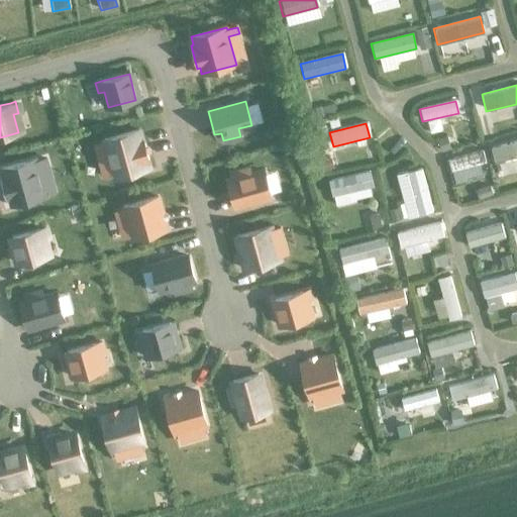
[(104,141),(94,144),(97,156),(107,153),(113,177),(148,168),(146,161),(148,160),(143,137),(140,138),(138,131),(104,140),(104,141)]
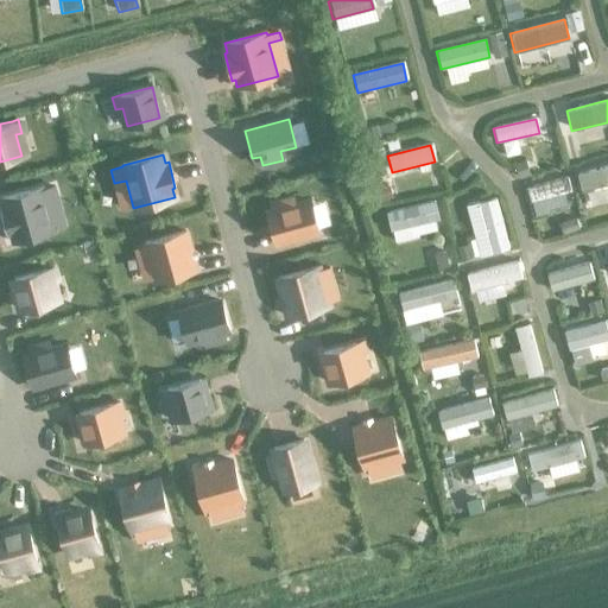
[(607,185),(607,166),(576,173),(581,191),(607,185)]
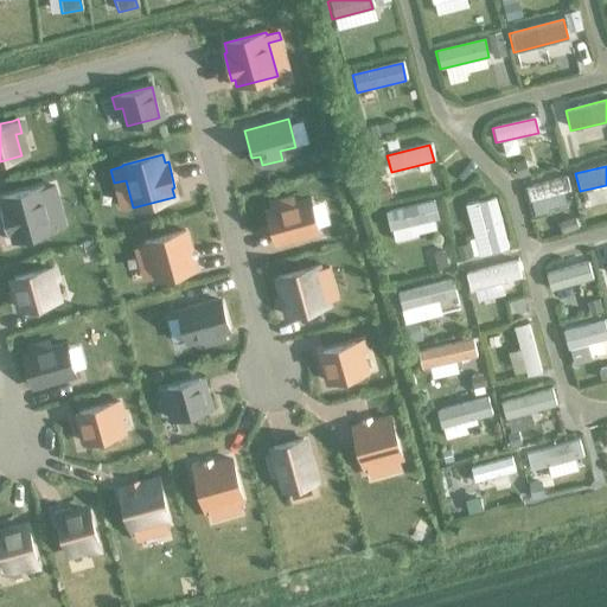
[(569,193),(566,179),(526,189),(530,203),(569,193)]
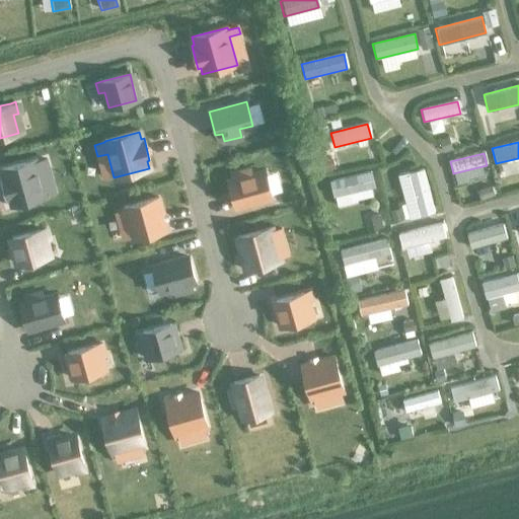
[(3,176),(1,177),(6,200),(9,200),(11,207),(46,198),(40,172),(48,169),(46,159),(36,162),(36,160),(1,169),(3,176)]
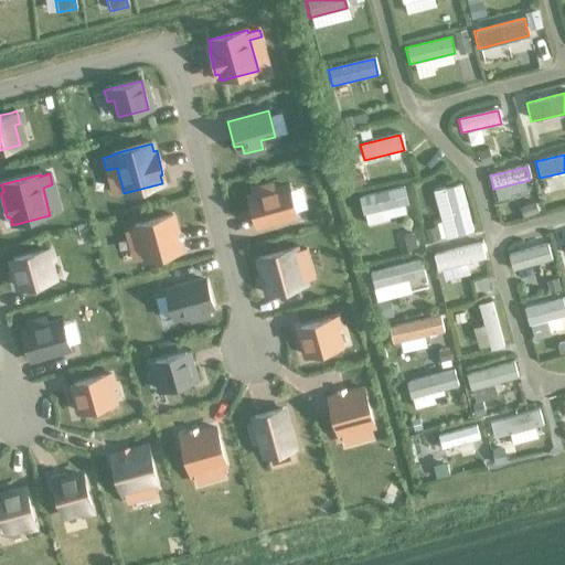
[(254,195),(249,198),(257,227),(298,216),(289,187),(274,191),(272,183),(253,189),(254,195)]
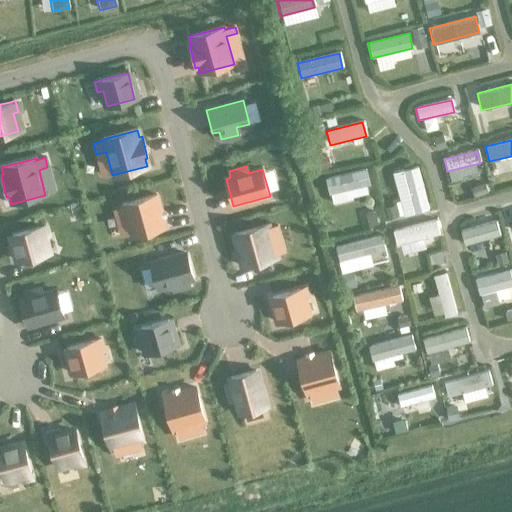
[(417,168),(403,171),(413,214),(427,211),(417,168)]
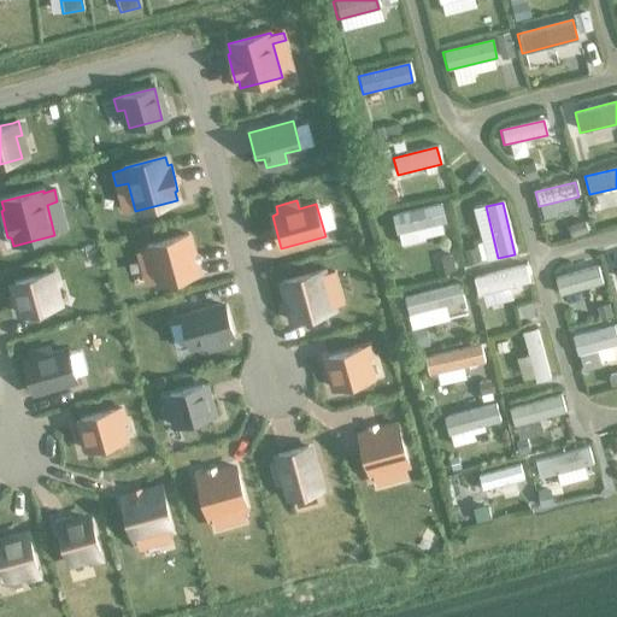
[(444,224),(439,205),(393,217),(398,236),(444,224)]
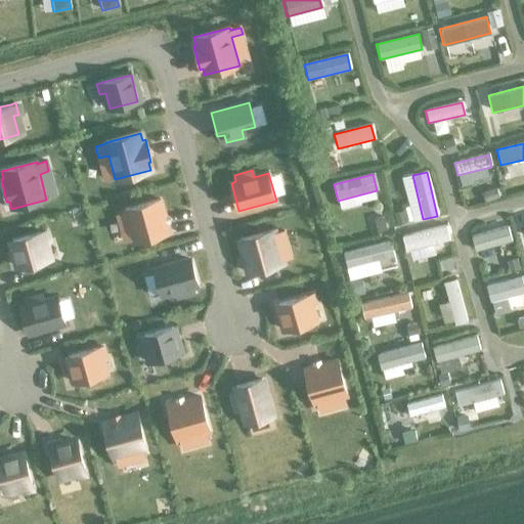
[(127,211),(117,213),(120,222),(129,220),(134,242),(170,232),(161,198),(126,207),(127,211)]
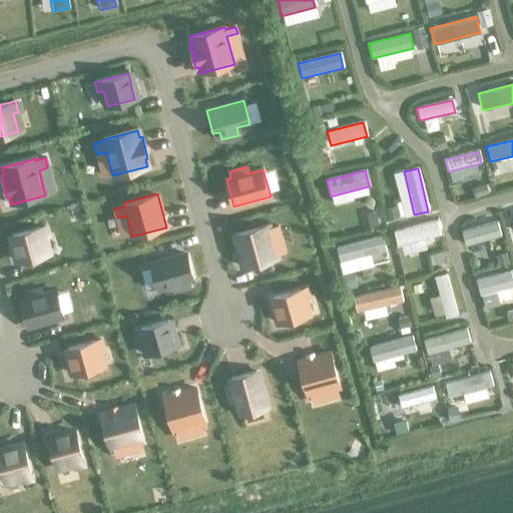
[(439,235),(435,220),(393,231),(397,246),(439,235)]
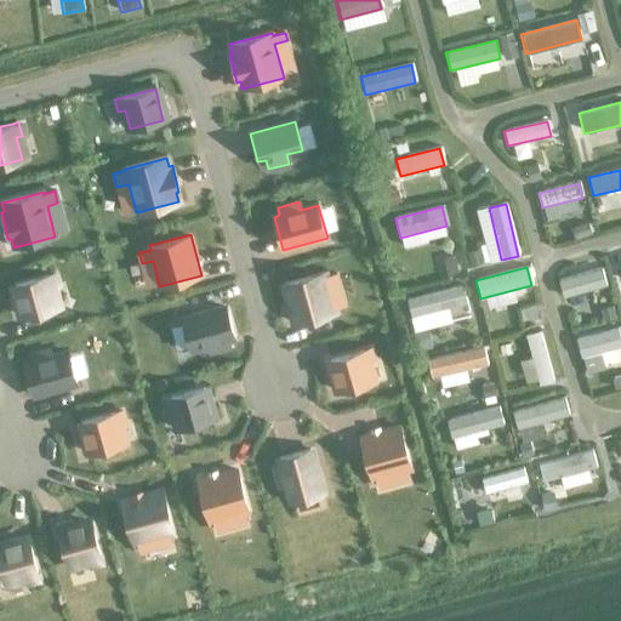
[(605,289),(600,269),(559,280),(564,298),(605,289)]
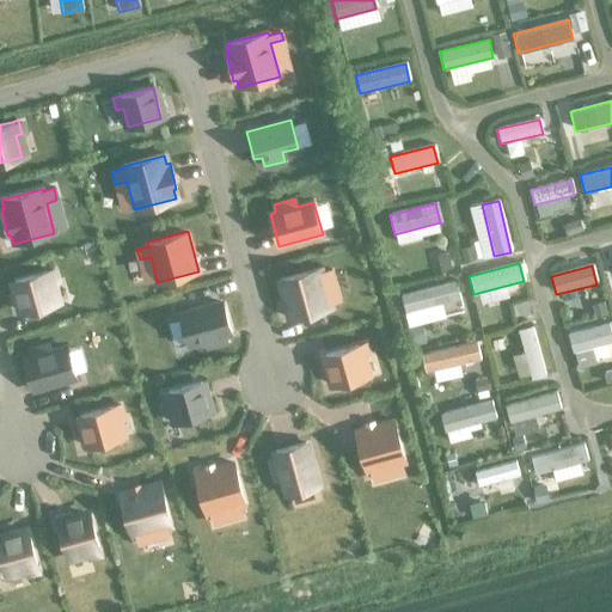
[(322,267),(277,279),(288,318),(332,306),(325,280),(334,277),(331,268),(323,270),(322,267)]
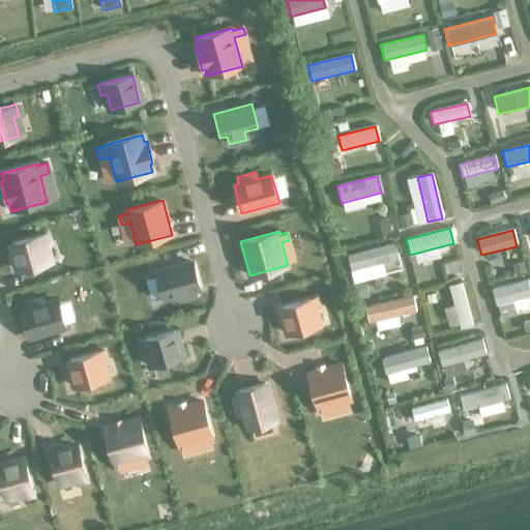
[(40,234),(9,241),(18,270),(48,263),(43,245),(50,243),(47,232),(40,234)]
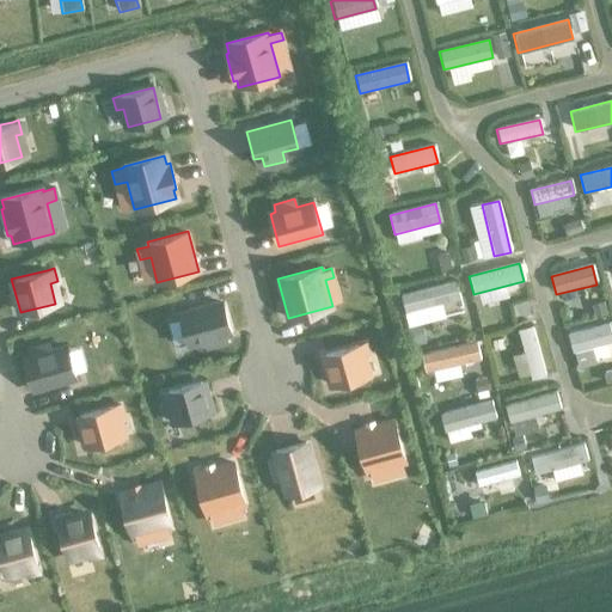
[(459,299),(454,281),(403,294),(407,312),(459,299)]
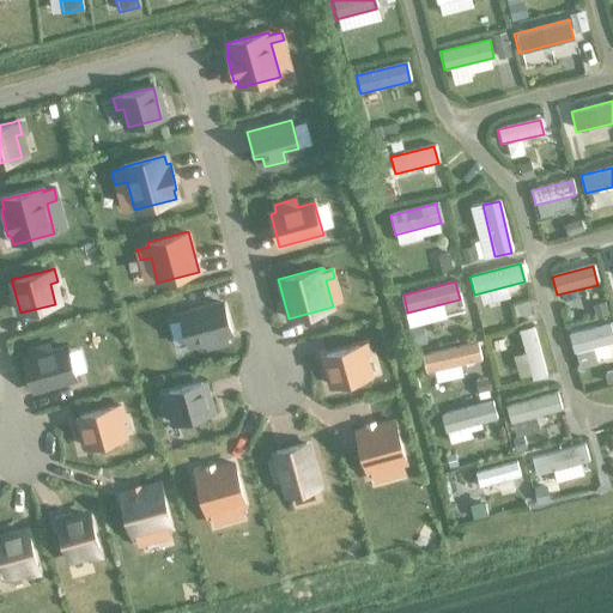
[(222,303),(178,314),(187,346),(204,343),(205,349),(226,343),(225,337),(230,335),(222,303)]
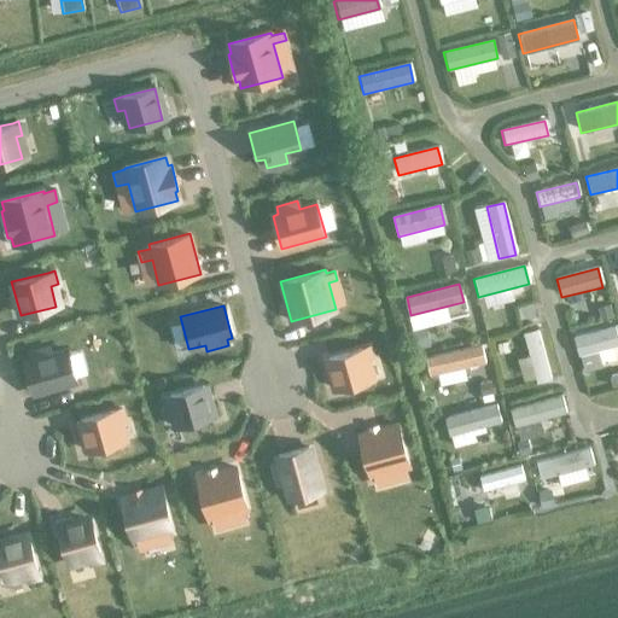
[(617,345),(617,338),(614,326),(571,337),(576,357),(617,345)]
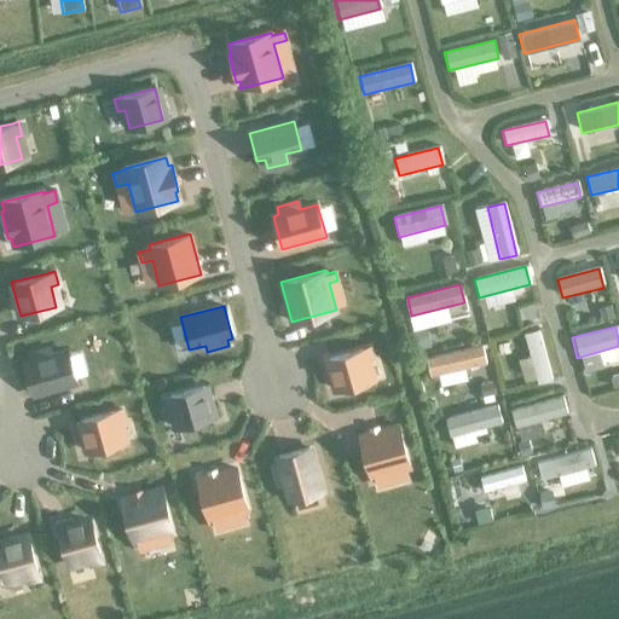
[(538,331),(524,335),(537,385),(550,381),(538,331)]
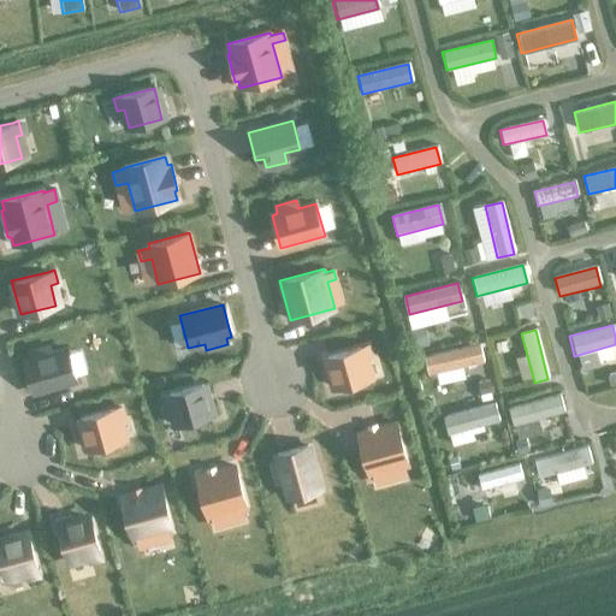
[(367,344),(326,355),(335,389),(368,380),(363,361),(371,359),(367,344)]
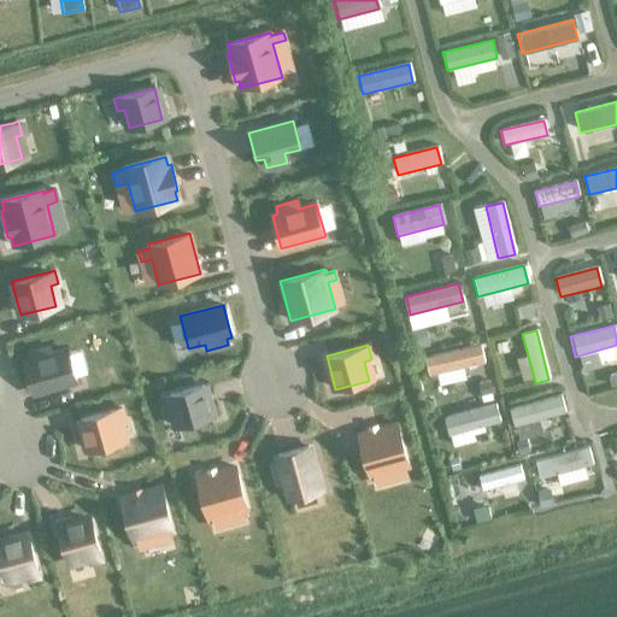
[(483,364),(480,346),(425,357),(430,376),(483,364)]
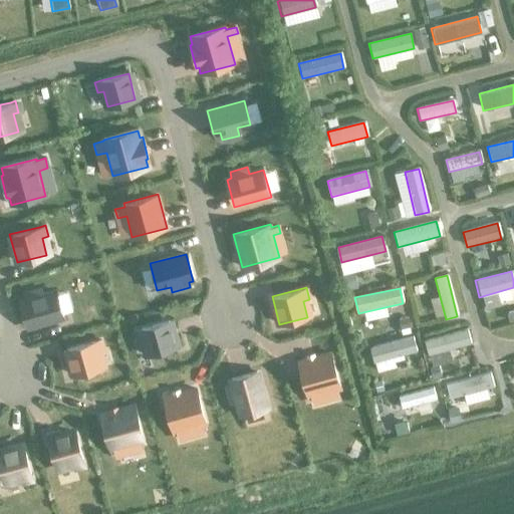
[(56,290),(20,300),(27,327),(63,318),(56,290)]
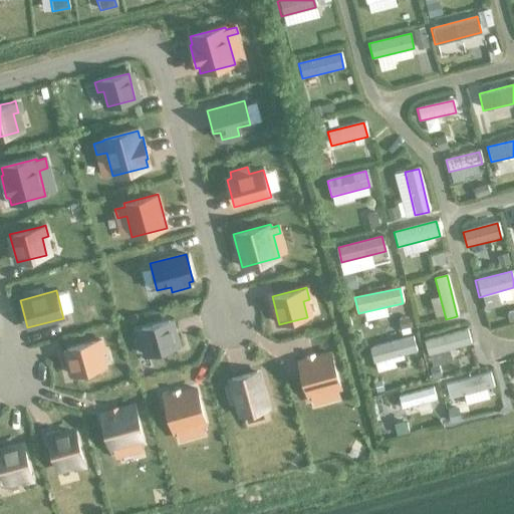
[(140,327),(135,328),(138,340),(143,338),(148,354),(175,347),(168,320),(140,327)]
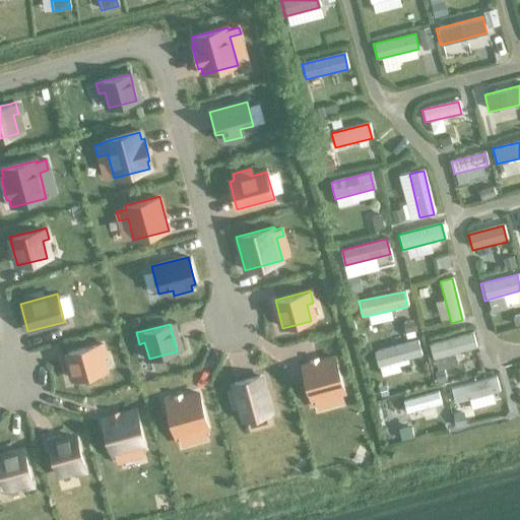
[(475,347),(471,332),(428,344),(432,360),(475,347)]
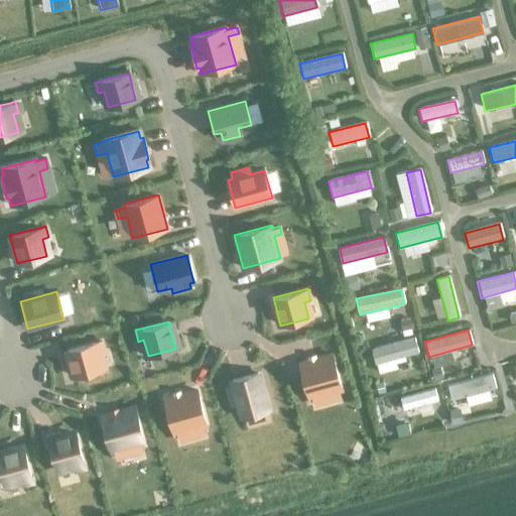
[(418,355),(414,339),(370,350),(374,366),(418,355)]
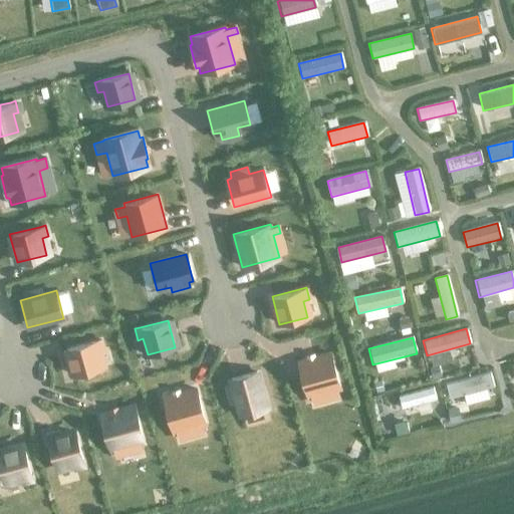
[(94,340),(67,347),(74,374),(101,367),(97,351),(101,349),(98,339),(94,340)]
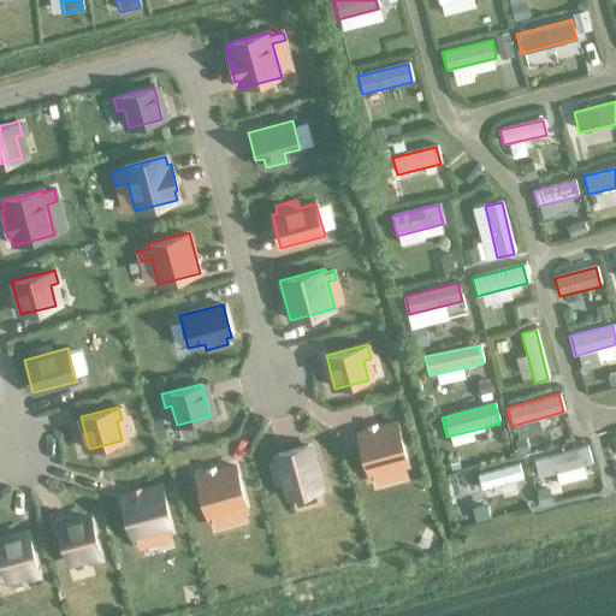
[(396,422),(355,433),(366,474),(394,467),(396,477),(406,474),(403,465),(407,463),(396,422)]
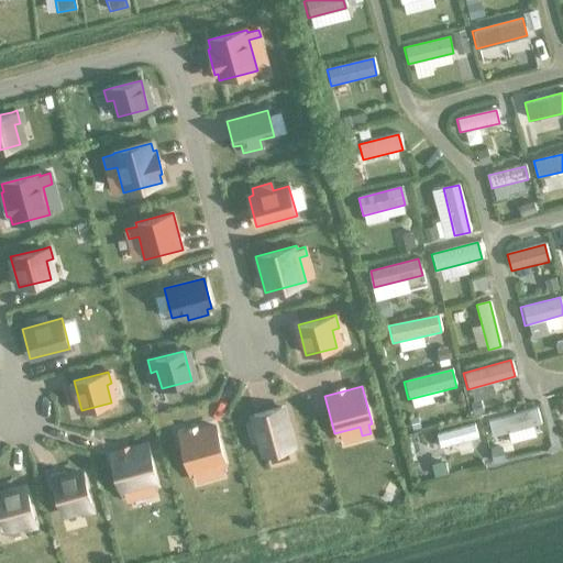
[(540,424),(536,407),(487,421),(492,438),(540,424)]
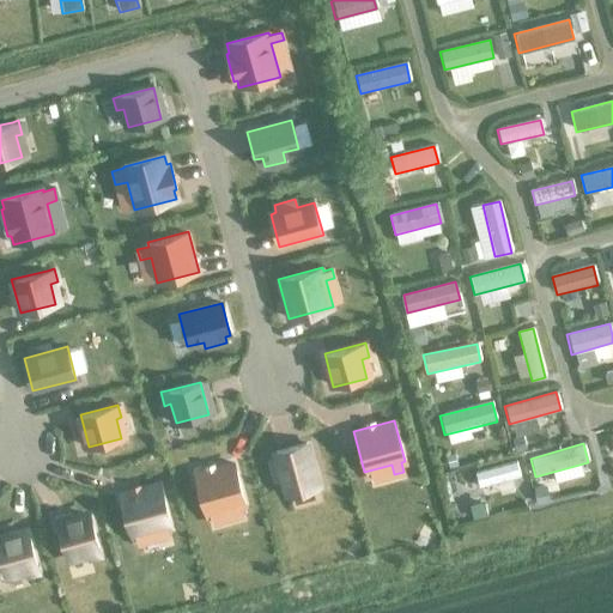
[(277,457),(269,460),(275,483),(283,480),(287,499),(317,492),(304,444),(275,451),(277,457)]
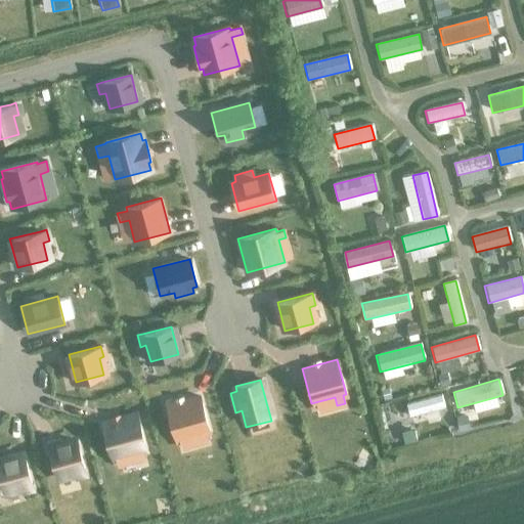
[(444,408),(440,394),(404,403),(408,418),(444,408)]
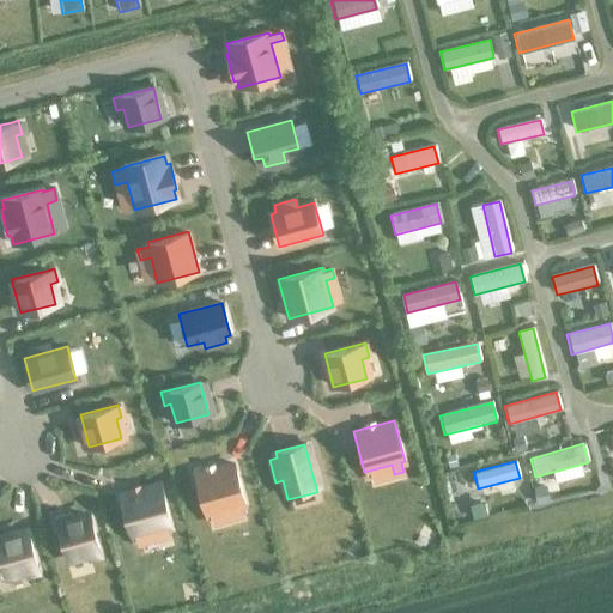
[(235,465),(195,474),(206,515),(231,509),(234,517),(244,515),(242,505),(246,505),(235,465)]
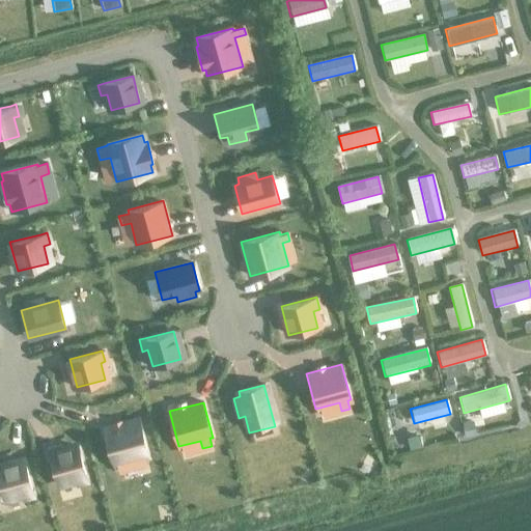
[(138,418),(105,426),(115,467),(117,466),(119,473),(137,468),(136,462),(148,457),(138,418)]
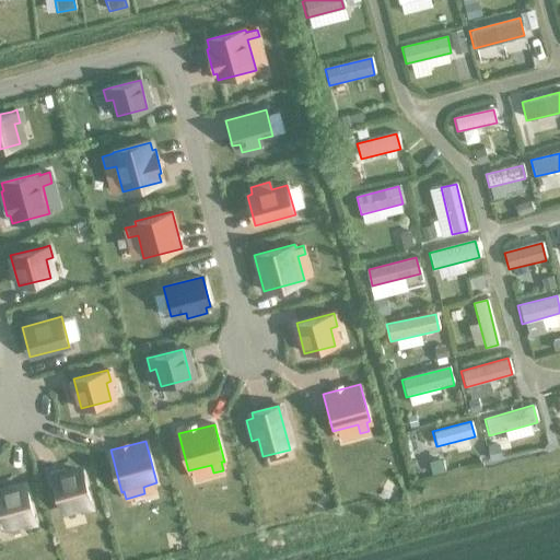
[(81,466),(50,474),(60,511),(79,506),(80,512),(92,510),(91,503),(81,466)]
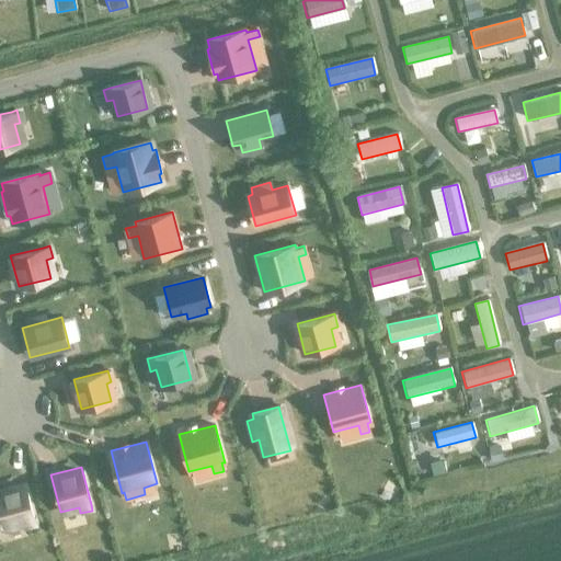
[(24,482),(0,488),(0,511),(4,528),(22,523),(24,528),(36,525),(34,519),(24,482)]
